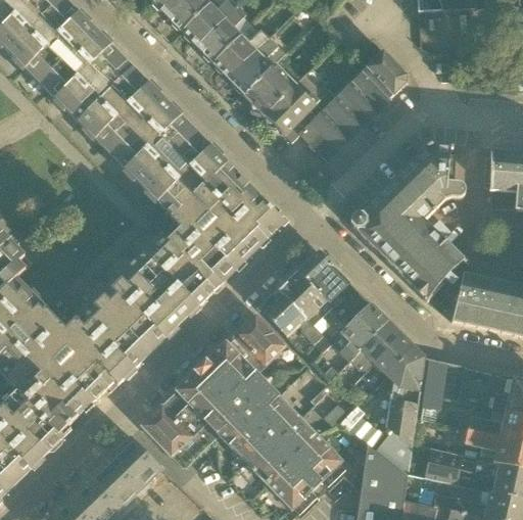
[(175,223),(176,223),(68,327),(64,323),(61,326),(16,279),(32,264),(0,230),(0,371),(6,378),(5,379),(5,380),(4,382),(8,386),(0,393),(0,500),(48,453),(53,453),(62,443),(62,438),(64,437),(61,433),(83,412),(114,382),(117,385),(228,277),(285,223),(258,195),(257,196),(251,189),(231,169),(220,156),(223,154),(214,145),(210,147),(173,109),(111,47),(113,45),(104,36),(102,38),(64,0),(0,0),(0,43),(119,162),(173,217),(171,219),(175,223)]
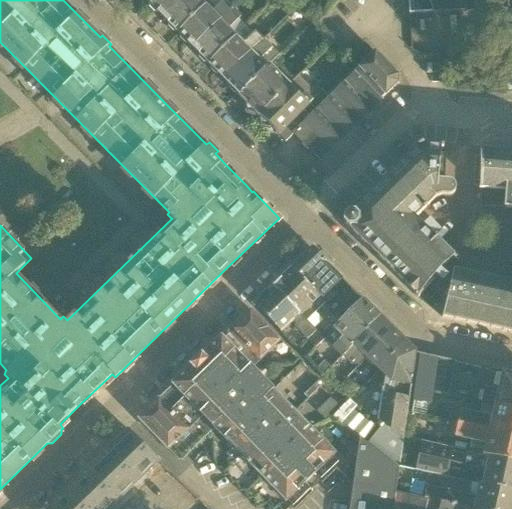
[(147,0),(149,2),(149,6),(154,10),(157,10),(162,15),(178,0),(147,0)]
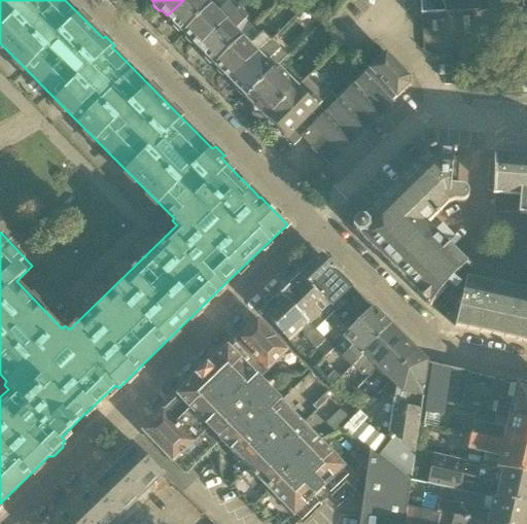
[(183,32),(215,0),(183,0),(167,15),(173,22),(173,26),(178,30),(181,30),(183,32)]
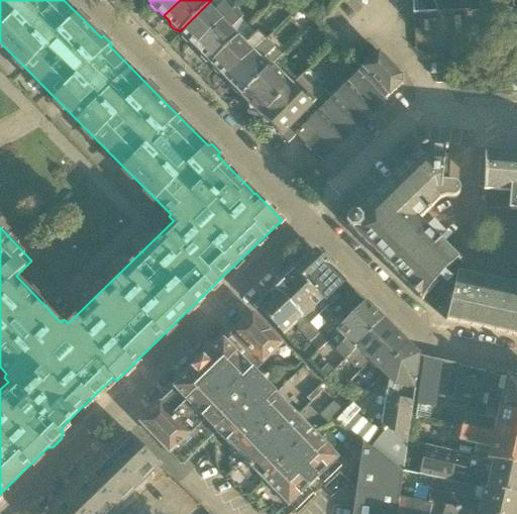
[(195,47),(235,8),(227,0),(225,0),(218,7),(211,0),(180,31),(181,33),(182,37),(186,41),(190,41),(195,47)]
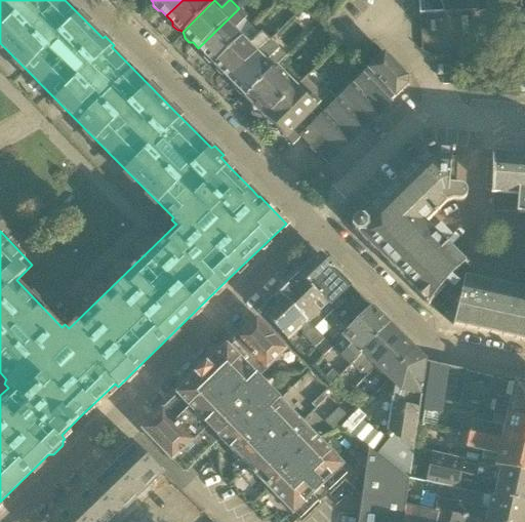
[(418,0),(419,12),(421,12),(478,9),(477,0),(418,0)]
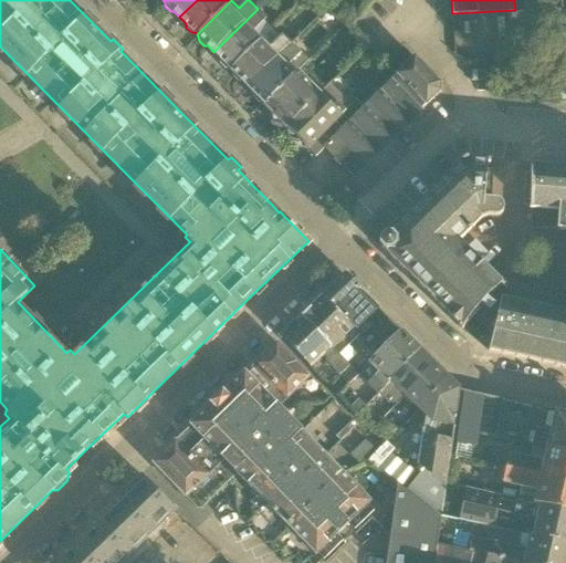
[(565,6),(562,7),(537,8),(537,14),(546,13),(546,20),(565,18),(565,6)]
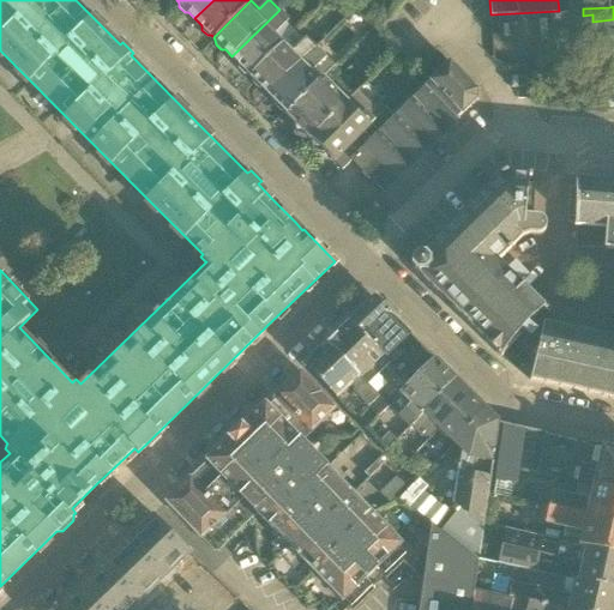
[(251,74),(283,42),(274,32),(288,19),(280,10),(232,56),(239,62),(239,67),(244,72),(248,72),(251,74)]
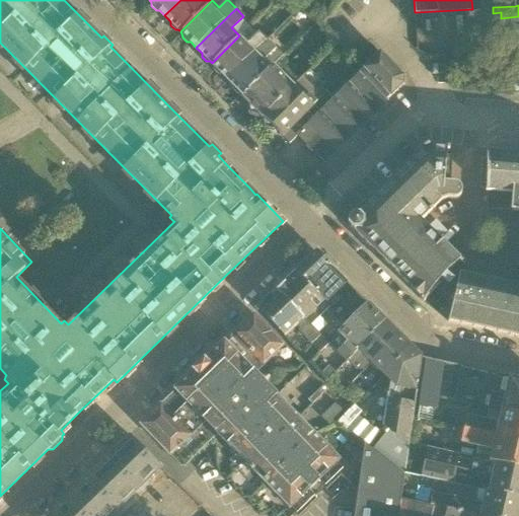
[(227,79),(267,40),(258,30),(246,43),(239,35),(212,63),(213,65),(213,68),(218,73),(221,73),(227,79)]
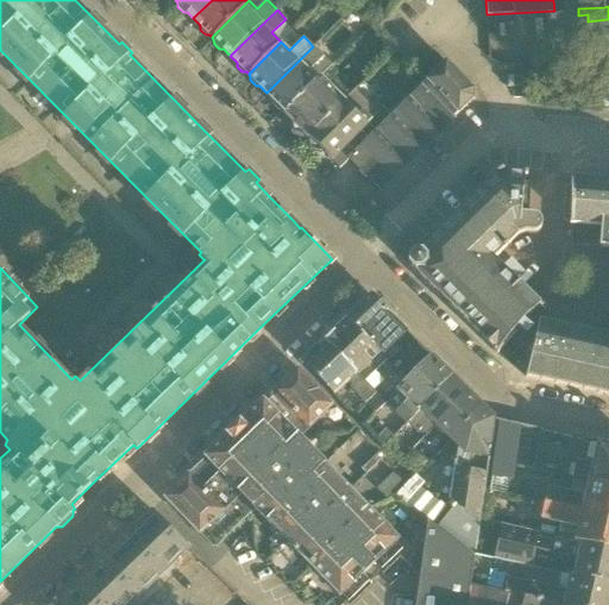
[(318,79),(316,79),(308,69),(322,56),(313,46),(267,93),(272,99),(272,102),(278,108),(282,108),(284,111),(318,79)]
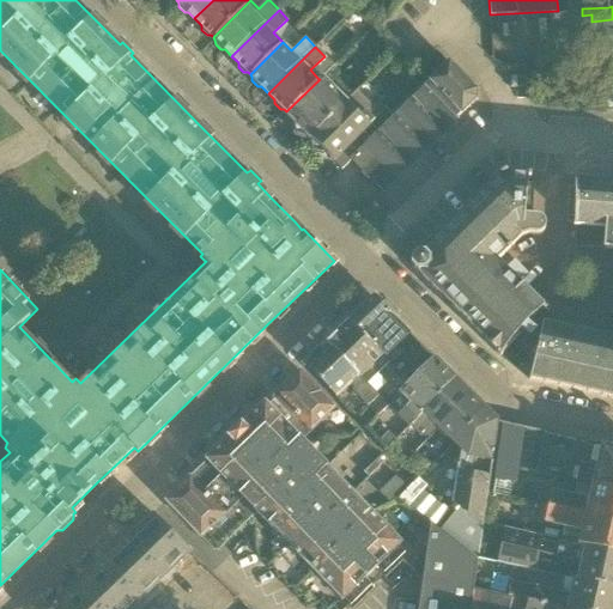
[(400,108),(432,140),(475,97),(477,97),(477,87),(475,87),(449,60),(448,61),(437,49),(418,67),(430,79),(400,108)]
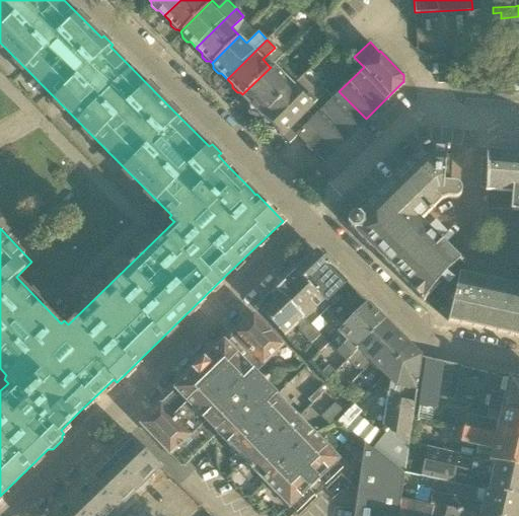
[(298,79),(284,65),(278,59),(270,67),(271,67),(242,94),(250,101),(248,103),(251,112),(260,115),(262,116),(291,87),(290,87),(298,79)]
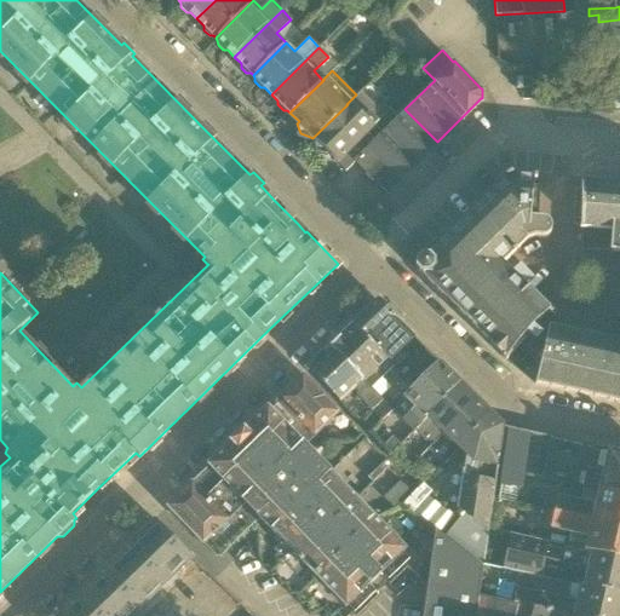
[(533,73),(516,74),(517,86),(534,85),(533,73)]
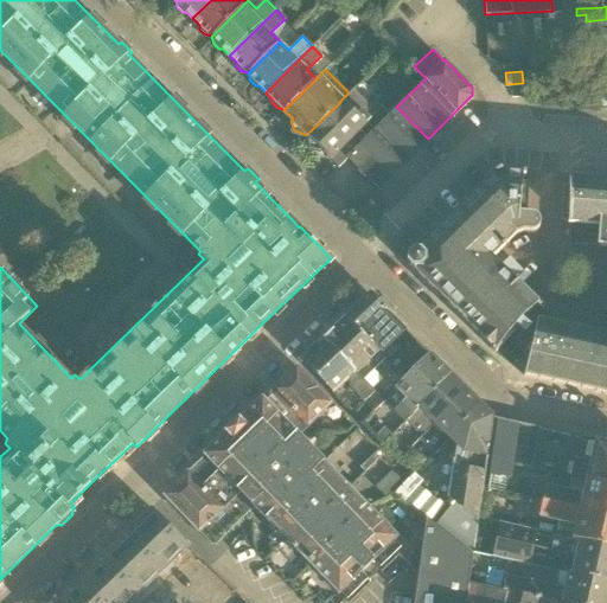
[(338,165),(360,142),(353,135),(382,107),(376,100),(364,111),(362,109),(368,103),(352,89),(349,92),(339,102),(340,102),(306,135),(307,138),(310,147),(319,149),(321,148),(338,165)]
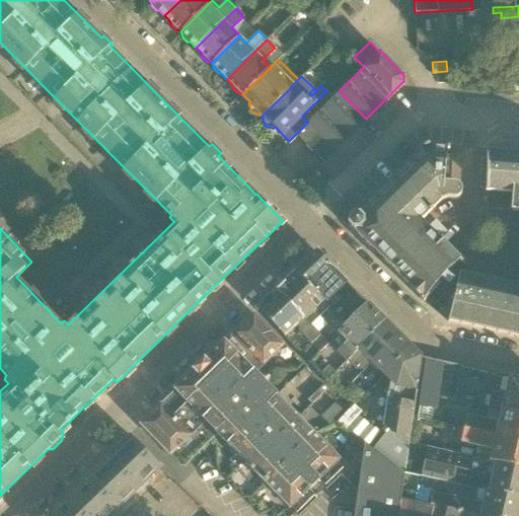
[(325,158),(366,119),(339,91),(308,122),(289,141),(290,142),(295,137),(295,136),(299,132),(325,158)]
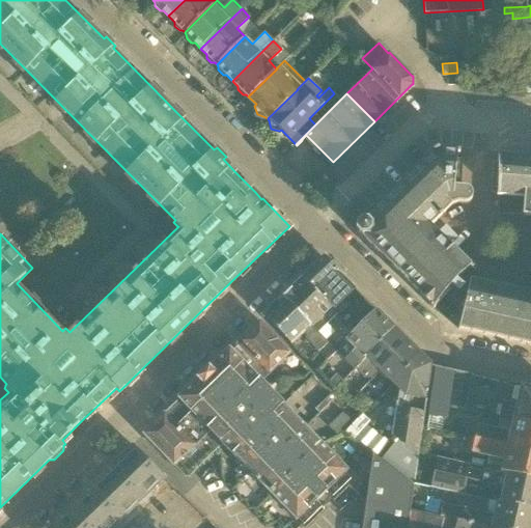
[(358,229),(359,231),(420,293),(419,294),(431,306),(431,305),(434,307),(451,286),(458,293),(465,286),(457,280),(458,278),(458,277),(470,266),(472,268),(473,267),(431,223),(452,203),(458,201),(464,201),(467,201),(470,200),(472,197),(472,195),(472,192),(471,189),(469,187),(466,187),(454,186),(454,181),(462,182),(464,157),(456,157),(457,151),(459,153),(460,149),(457,148),(457,149),(441,147),(438,147),(436,148),(434,149),(431,150),(359,221),(358,222),(357,224),(357,227),(358,229)]
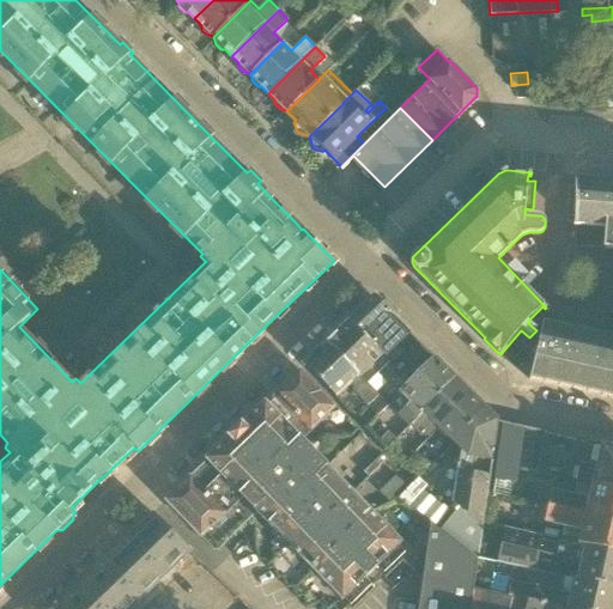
[(612,180),(577,177),(577,176),(575,176),(575,180),(575,184),(570,184),(568,215),(575,215),(574,221),(574,224),(576,224),(575,245),(604,245),(604,247),(612,247),(612,336),(584,330),(583,329),(583,330),(542,321),(542,322),(541,322),(529,377),(530,377),(529,378),(612,396),(612,180)]
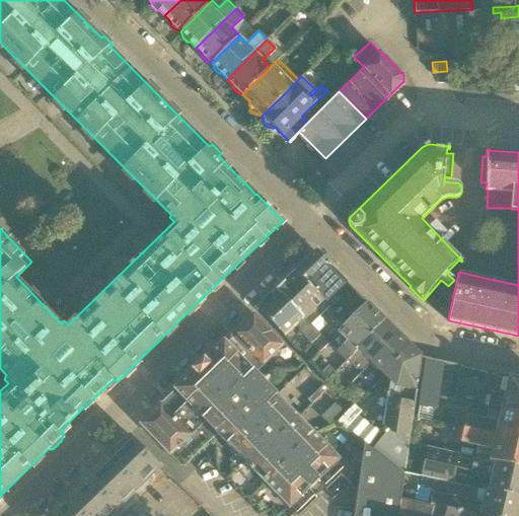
[(347,281),(346,280),(330,265),(319,252),(319,253),(314,253),(314,252),(296,271),(329,305),(330,306),(340,297),(335,292),(347,281)]
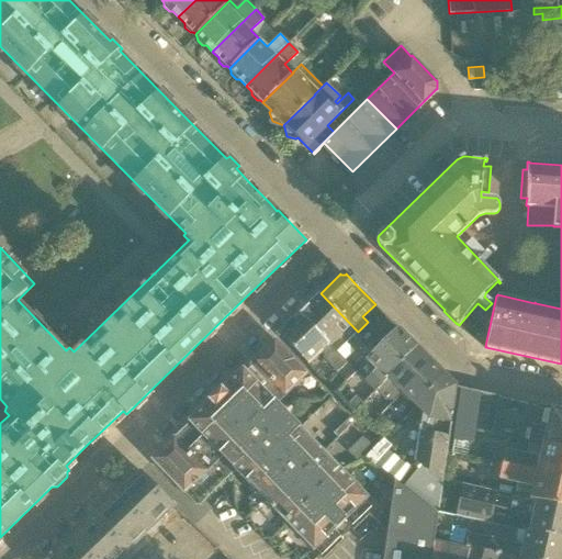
[(337,350),(357,331),(321,293),(300,313),(336,353),(337,350)]
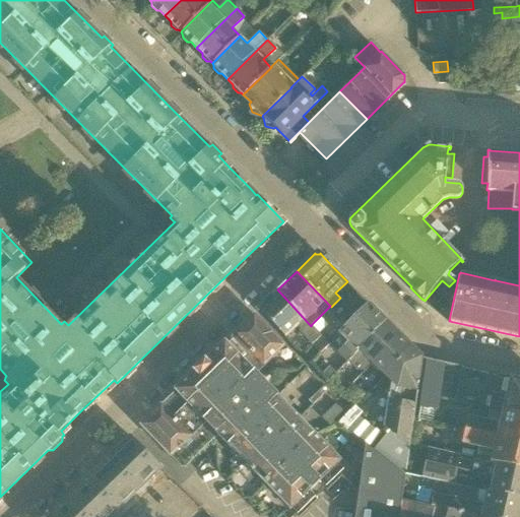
[(329,342),(312,324),(311,326),(277,289),(258,308),(285,336),(297,325),(301,329),(300,330),(320,351),(329,342)]
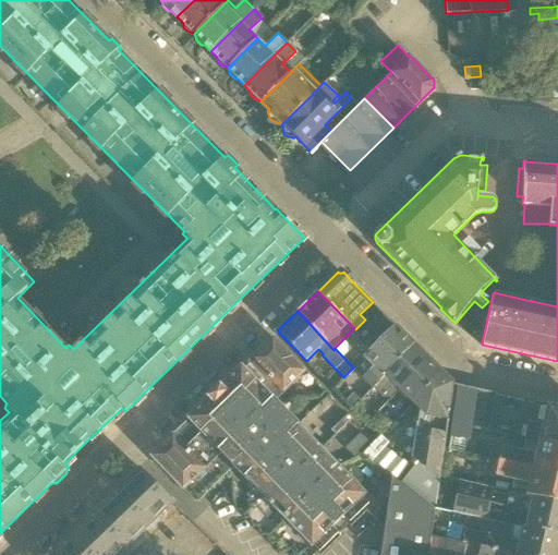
[(372,386),(415,344),(396,324),(364,356),(365,357),(353,368),(372,386)]
